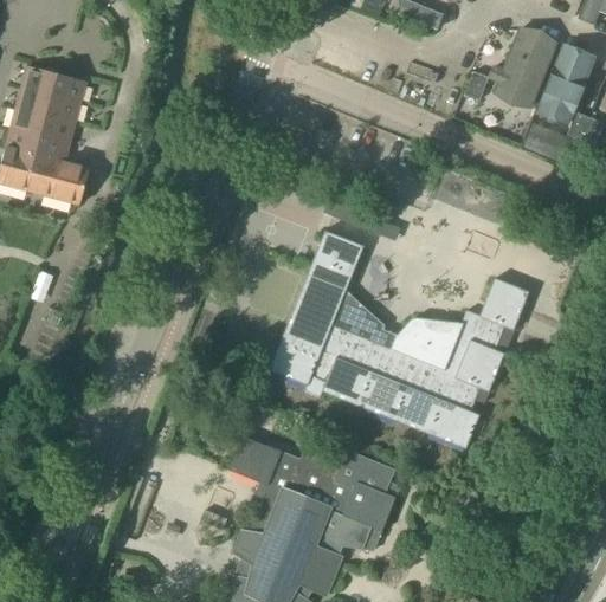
[(436,27),(442,13),(411,0),(401,0),(397,11),(436,27)]
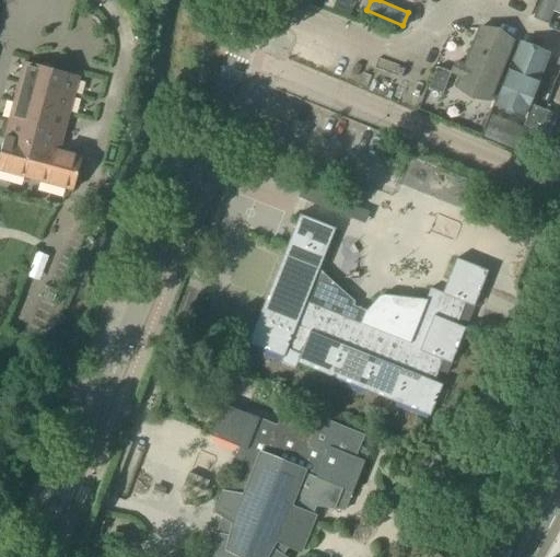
[(539,0),(534,14),(549,20),(553,9),(559,11),(559,0),(539,0)]
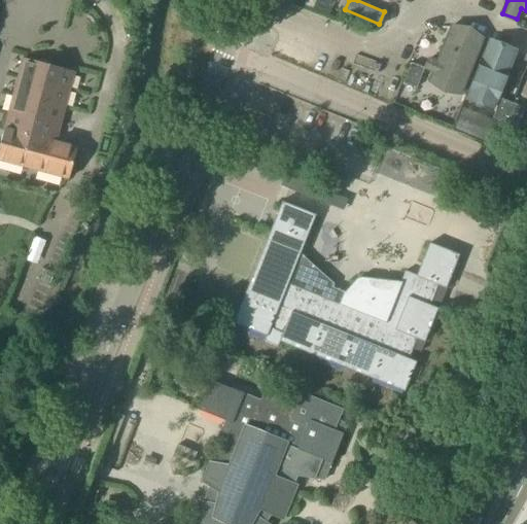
[(423,68),(425,69),(431,71),(427,80),(461,94),(485,35),(451,22),(436,58),(428,55),(423,68)]
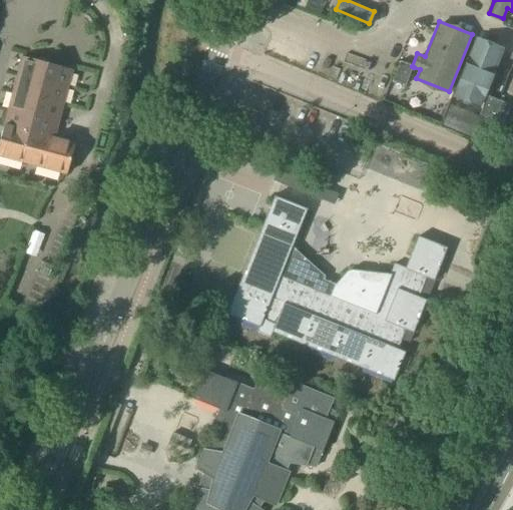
[(504,46),(476,35),(453,95),(480,106),(504,46)]
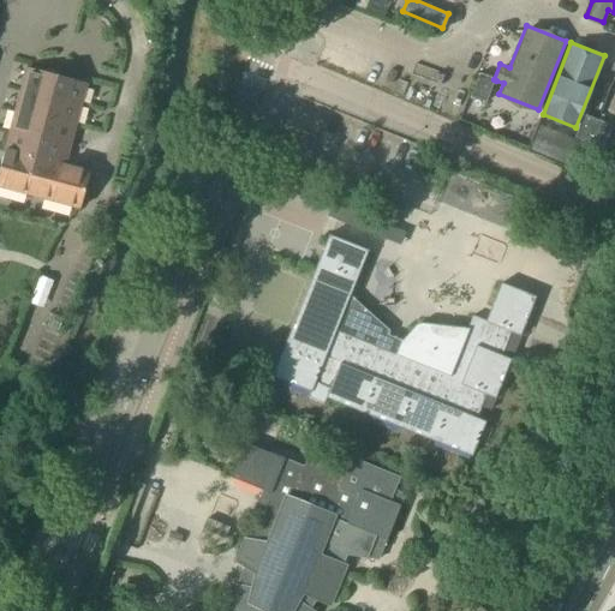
[(88,81),(29,65),(0,171),(0,183),(82,205),(91,172),(65,165),(88,81)]
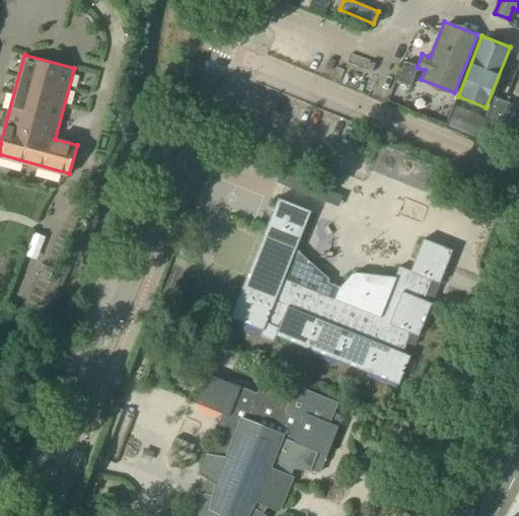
[(397,79),(410,83),(417,65),(404,60),(397,79)]
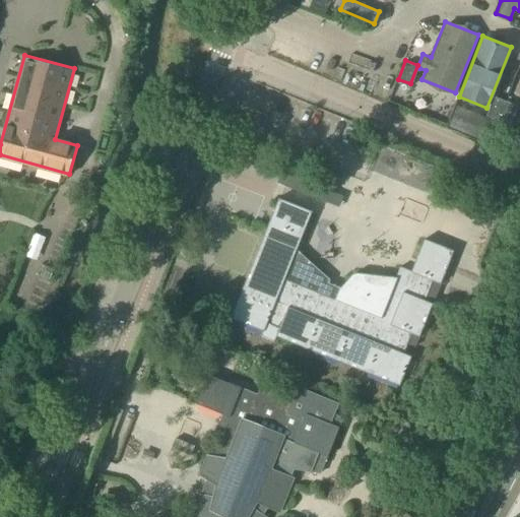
[(495,95),(486,114),(497,118),(510,123),(518,105),(495,95)]
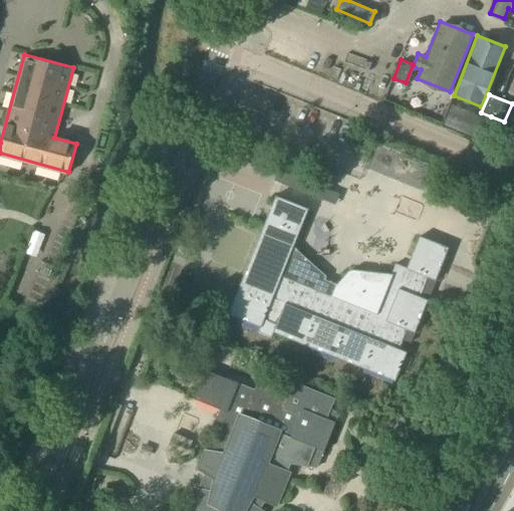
[(450,101),(441,123),(481,140),(485,132),(490,117),(450,101)]
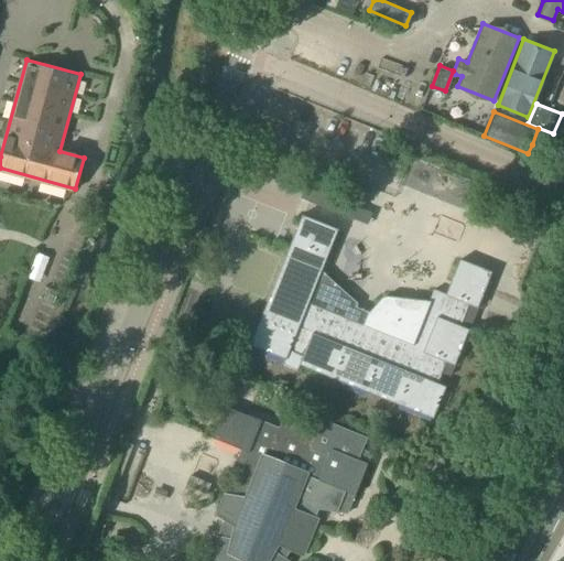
[(563,143),(563,116),(562,116),(553,139),(563,143)]
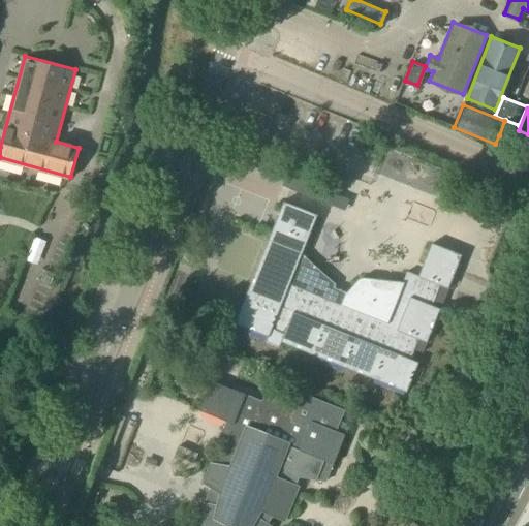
[(337,193),(287,174),(283,184),(333,204),(337,193)]
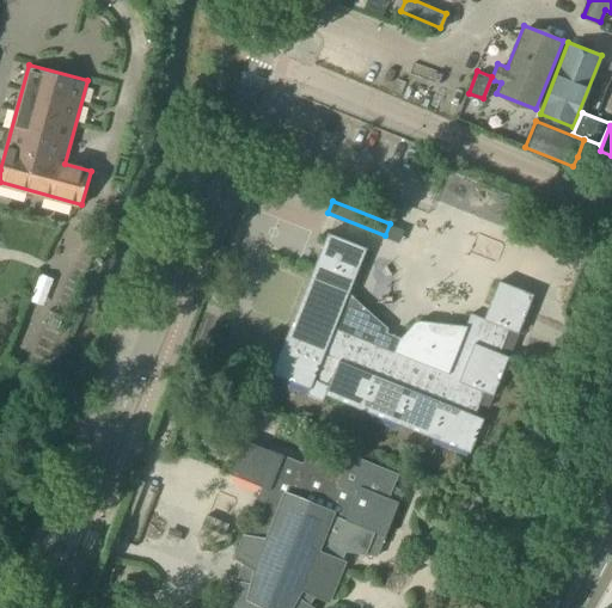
[(328,232),(328,233),(271,373),(311,388),(308,393),(323,399),(325,394),(471,452),(484,418),(476,415),(485,392),(494,395),(509,356),(501,352),(510,330),(519,333),(534,294),(500,280),(484,318),(471,312),(466,325),(422,320),(421,320),(418,320),(416,321),(415,323),(414,324),(401,337),(386,331),(389,327),(349,293),(367,249),(367,247),(328,232)]
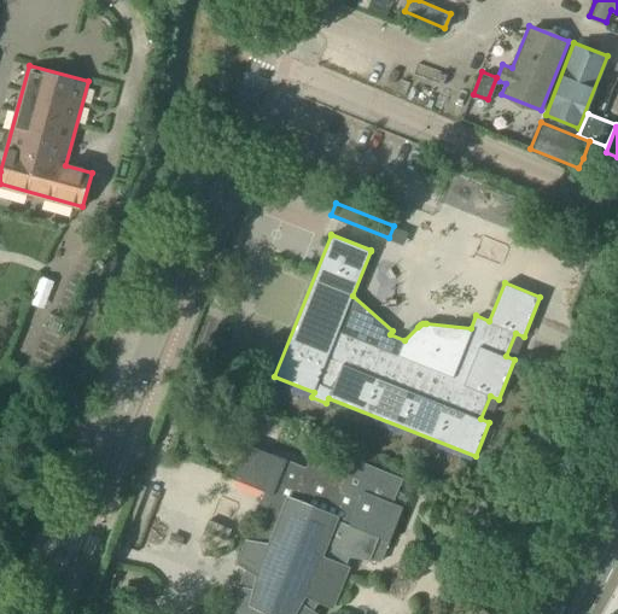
[(313,613),(314,612),(308,608),(313,595),(331,602),(345,566),(349,559),(380,563),(388,543),(402,504),(406,496),(397,491),(402,480),(351,460),(347,468),(314,454),(307,467),(301,465),(246,443),(233,478),(263,490),(258,503),(269,508),(256,542),(248,541),(239,561),(249,567),(242,586),(234,585),(222,613),(313,613)]
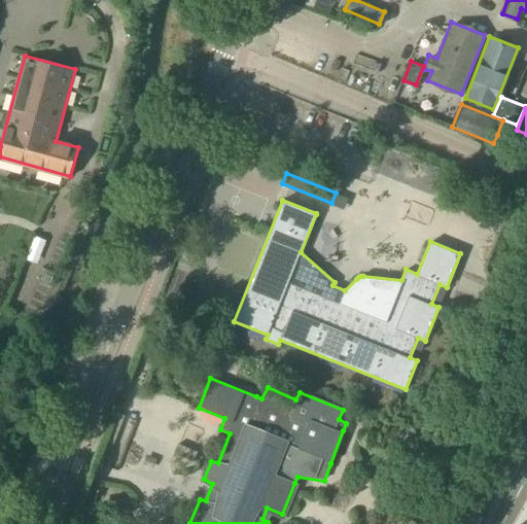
[(178,443),(174,452),(194,460),(198,451),(178,443)]
